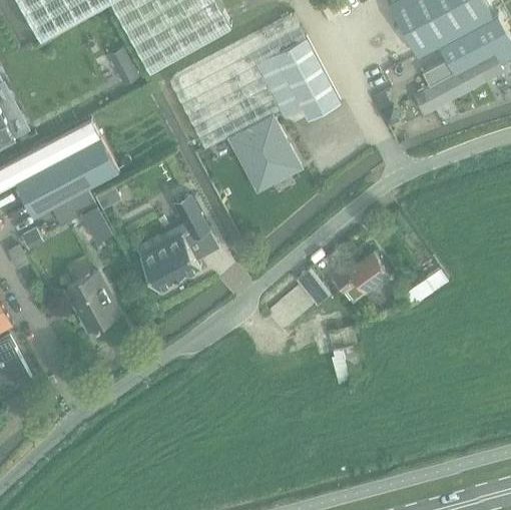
[(510,0),(18,0),(41,39),(110,0),(149,69),(229,24),(215,0),(510,0)]
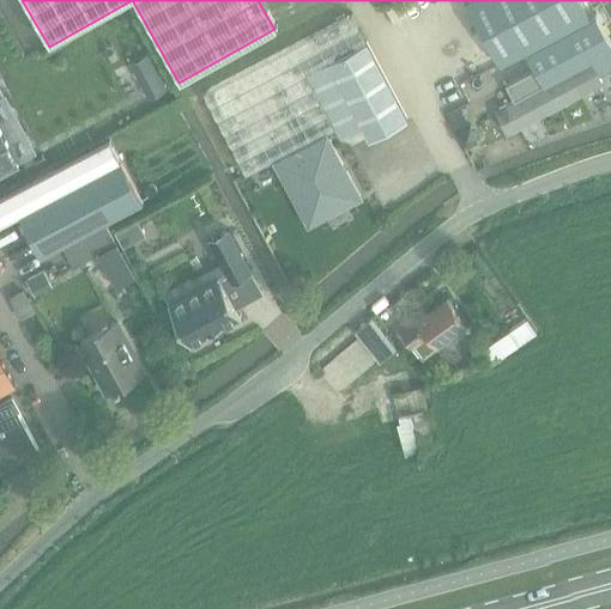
[(506,67),(525,56),(596,19),(585,0),(475,0),(471,2),(506,67)]
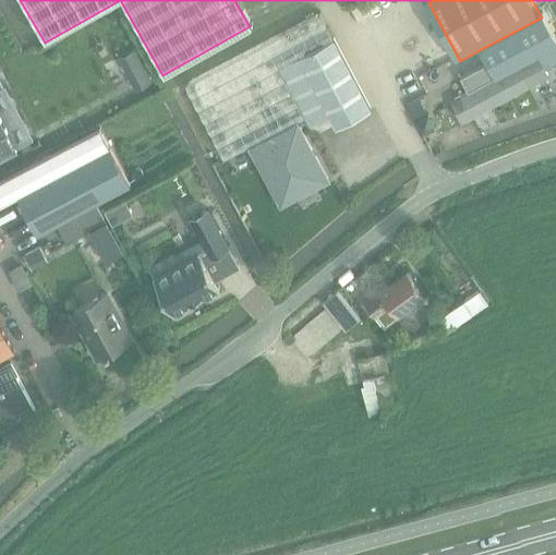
[(555,49),(555,45),(542,17),(478,51),(486,67),(459,81),(468,96),(451,105),(462,125),(547,80),(538,60),(555,49)]
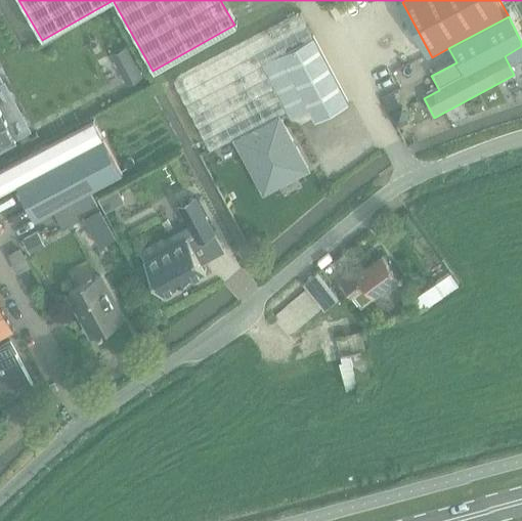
[(307,173),(288,137),(277,117),(286,112),(291,121),(307,112),(313,125),(347,106),(300,17),(173,84),(198,131),(210,154),(235,140),(264,196),(307,173)]
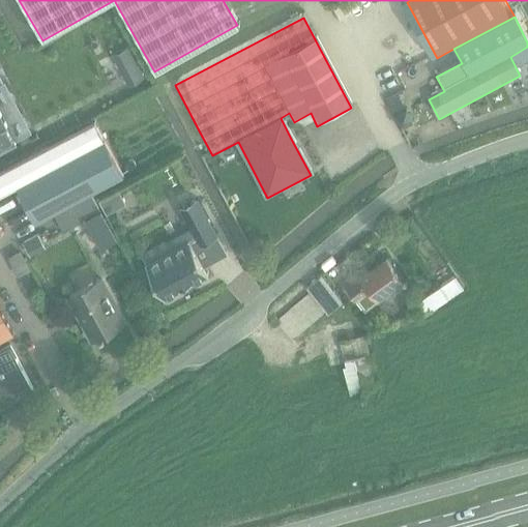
[(135,66),(120,74),(126,87),(141,79),(135,66)]
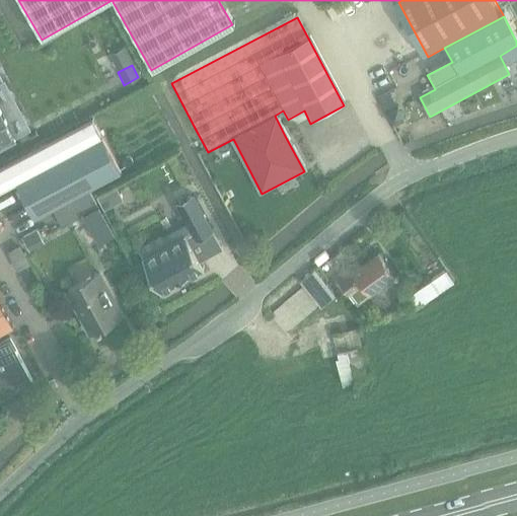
[(396,109),(384,116),(390,128),(402,122),(396,109)]
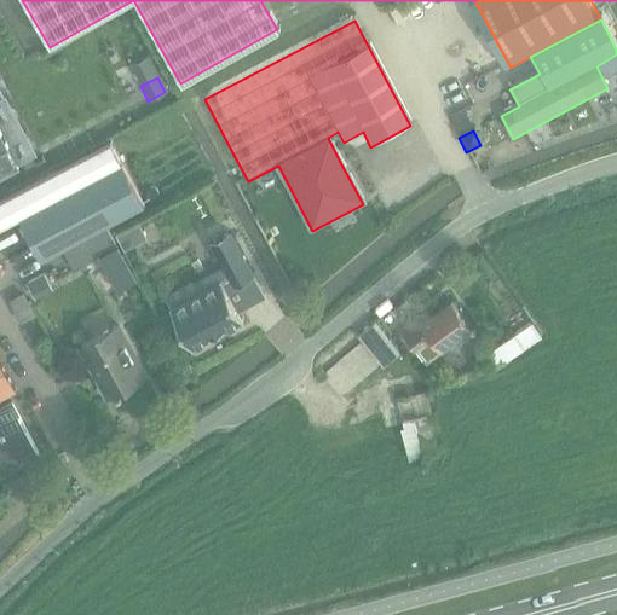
[(0,175),(13,168),(15,169),(17,168),(16,166),(15,166),(5,146),(6,145),(0,133),(0,175)]
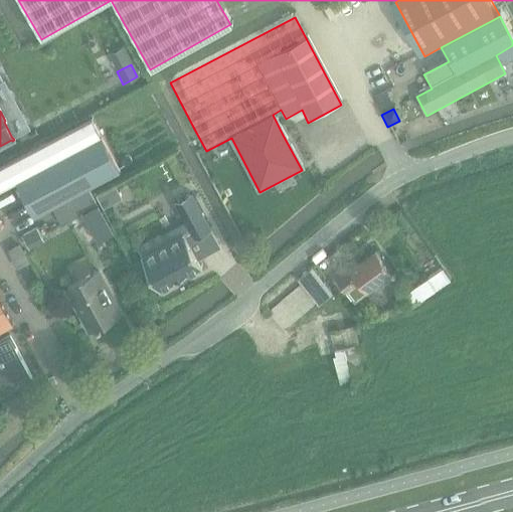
[(26,154),(0,167),(0,190),(15,183),(33,218),(50,209),(58,225),(95,207),(87,191),(98,185),(119,174),(91,120),(69,132),(48,143),(26,154)]
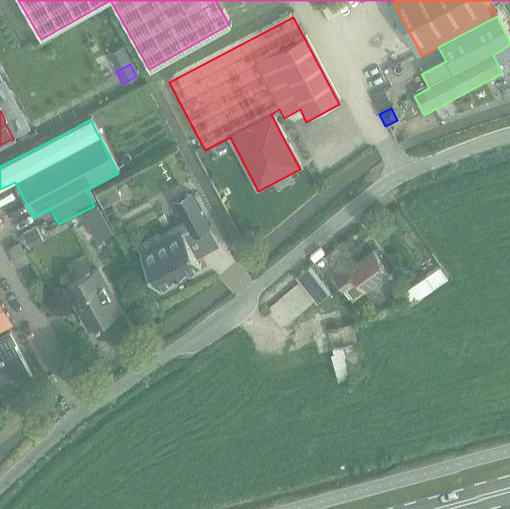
[(113,187),(95,196),(102,209),(120,200),(113,187)]
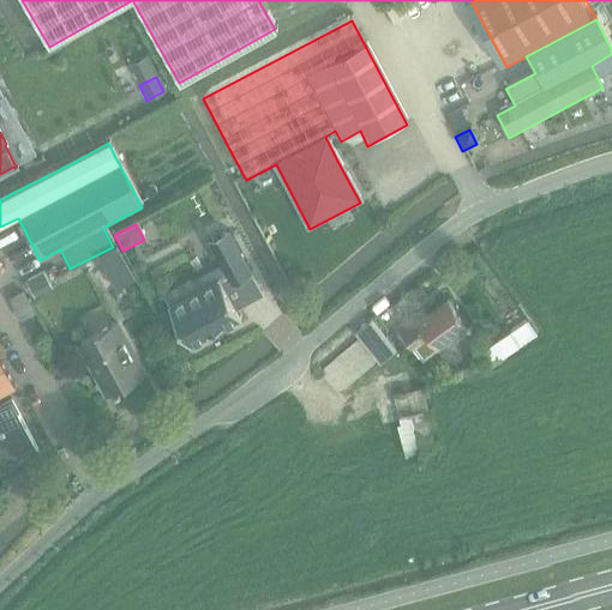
[(168,309),(190,350),(191,349),(191,348),(239,321),(239,322),(240,321),(234,310),(245,306),(234,284),(251,276),(228,234),(209,245),(228,278),(169,310),(169,309),(168,309)]
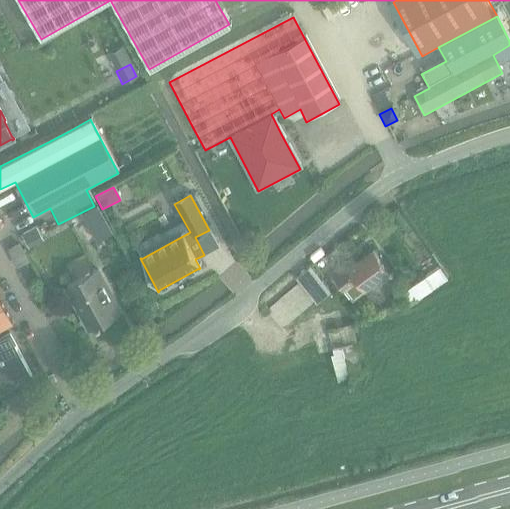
[(20,238),(26,249),(37,243),(31,232),(20,238)]
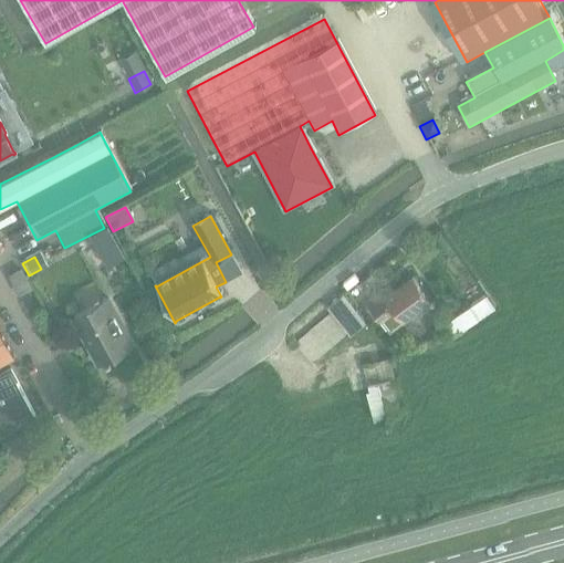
[(365,304),(389,336),(405,324),(403,322),(430,301),(413,278),(385,299),(380,292),(365,304)]
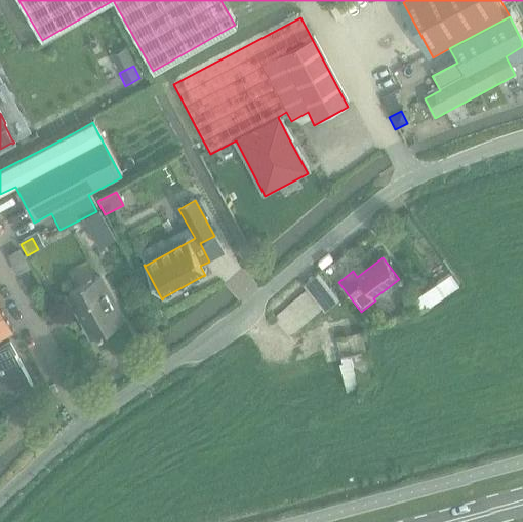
[(102,332),(121,322),(98,280),(67,296),(84,327),(81,328),(89,343),(103,334),(102,332)]
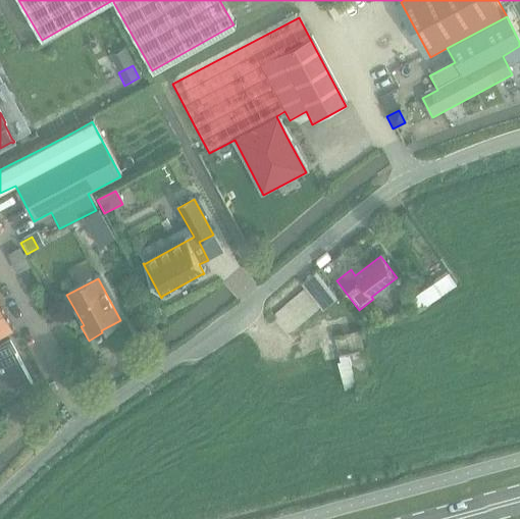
[(430,286),(410,299),(416,308),(421,305),(423,309),(438,298),(430,286)]
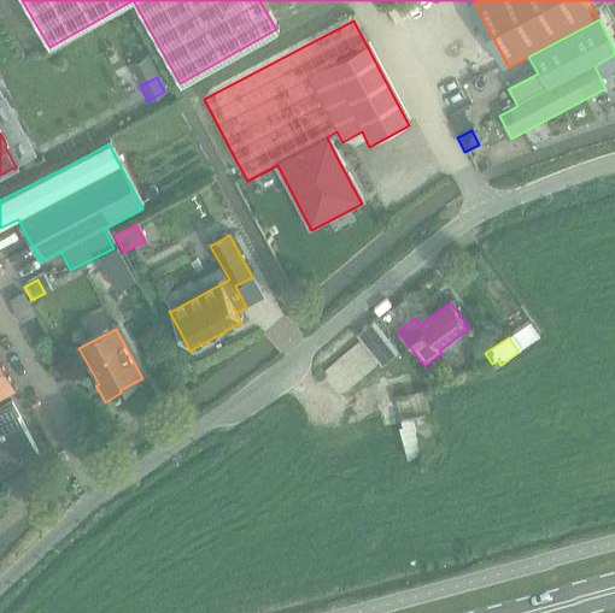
[(0,395),(7,392),(9,394),(12,393),(0,370),(0,395)]
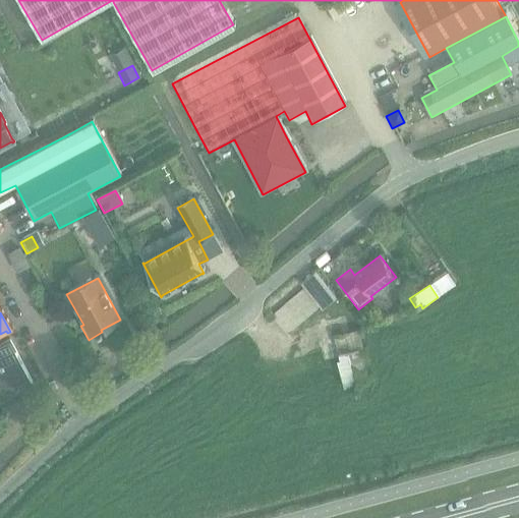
[(332,339),(332,341),(316,345),(323,366),(338,362),(346,389),(365,384),(356,352),(361,350),(356,333),(332,339)]
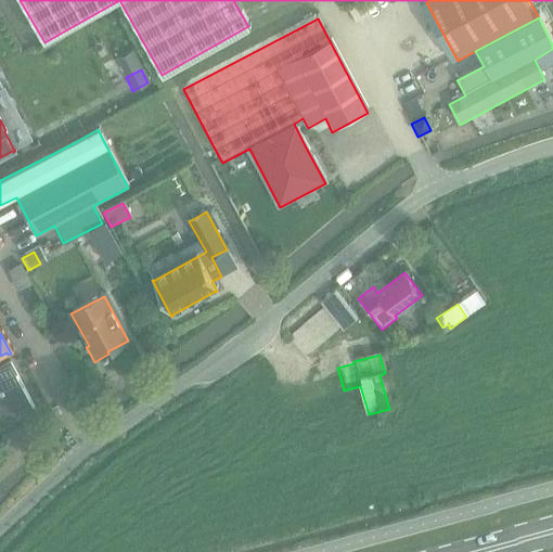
[(9,366),(0,370),(0,431),(34,413),(9,366)]
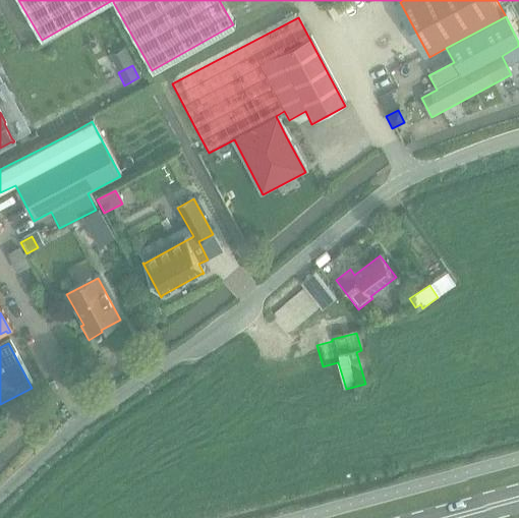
[(51,400),(41,407),(46,415),(56,409),(51,400)]
